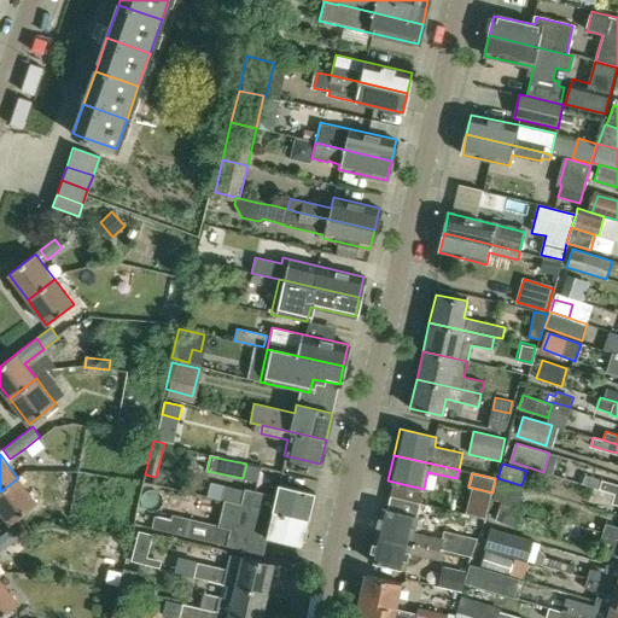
[(617,494),(617,484),(586,474),(582,484),(612,494),(617,494)]
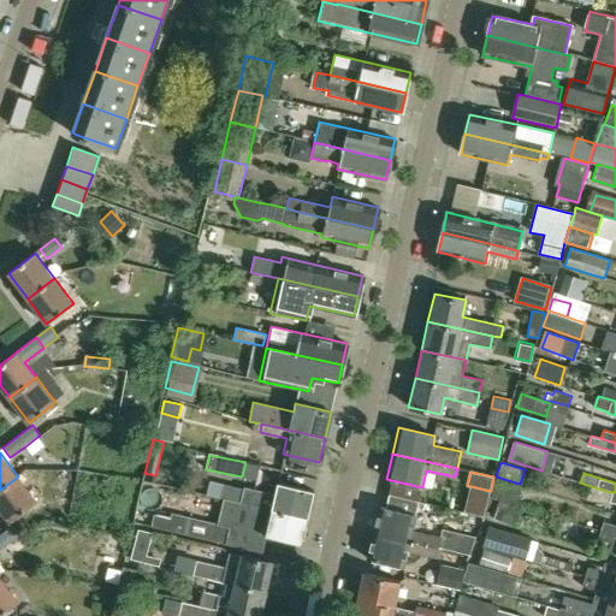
[(18,477),(0,490),(0,508),(10,521),(37,502),(18,477)]
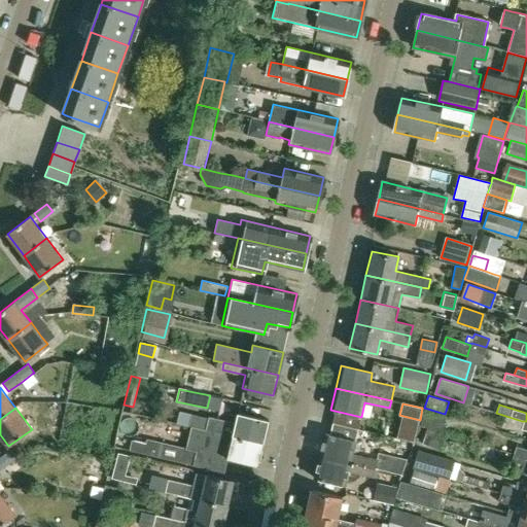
[(178,415),(176,424),(194,427),(261,443),(268,420),(237,413),(235,421),(208,416),(208,417),(179,411),(178,415)]
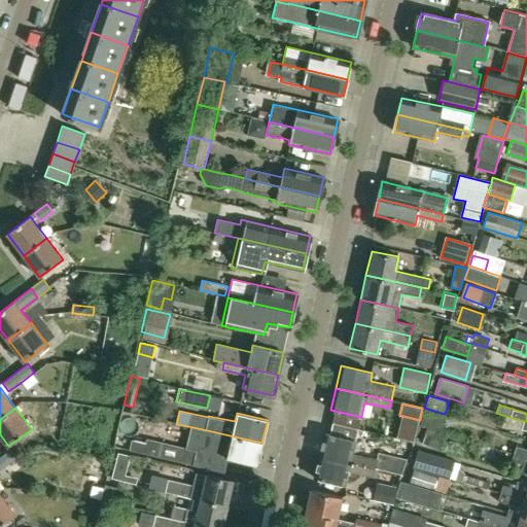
[(420,425),(427,428),(440,431),(445,416),(424,411),(420,425)]
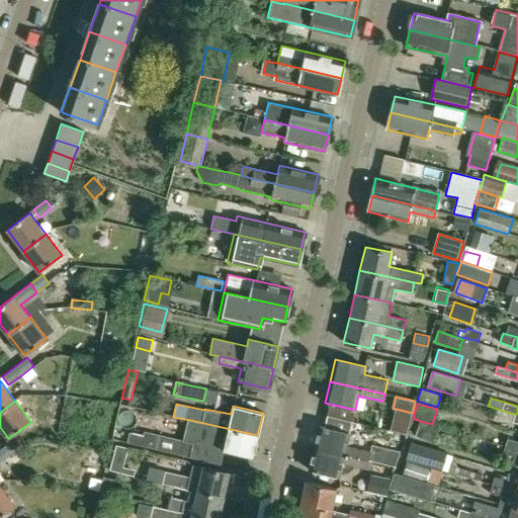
[(149,435),(146,448),(190,458),(193,443),(227,450),(253,456),(257,435),(190,420),(185,443),(149,435)]
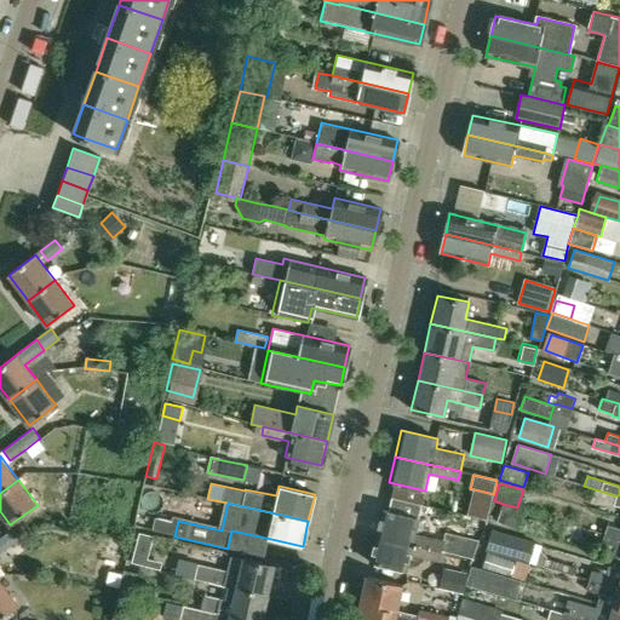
[(517,507),(503,504),(497,522),(518,529),(523,515),(516,512),(517,507)]
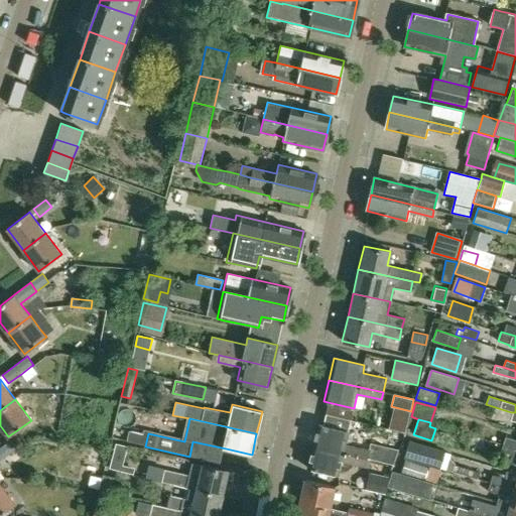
[(317,425),(312,446),(367,459),(394,465),(398,449),(371,443),(369,452),(345,445),(348,432),(317,425)]
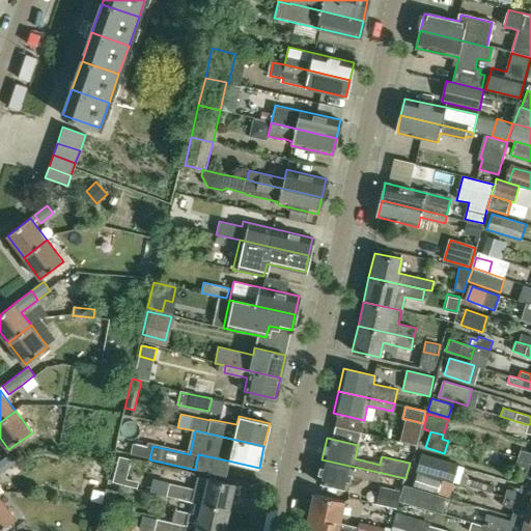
[(530,452),(519,449),(516,456),(530,460),(530,452)]
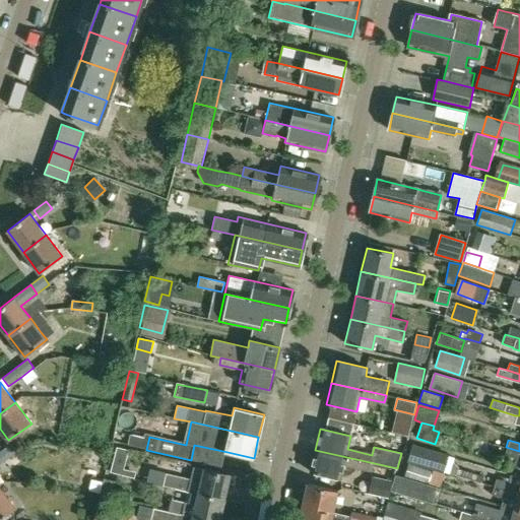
[(410,460),(445,471),(451,453),(416,442),(410,460)]
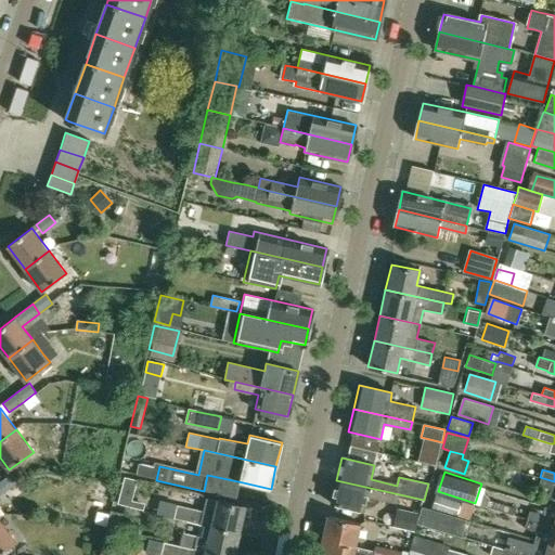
[(0,481),(0,482),(4,490),(17,479),(12,473),(0,481)]
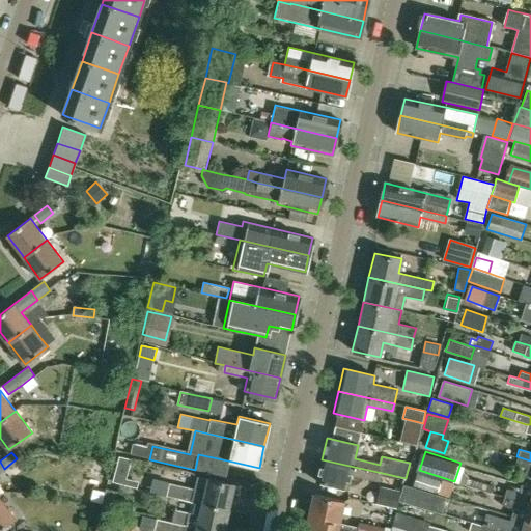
[(530,477),(530,460),(516,456),(514,464),(526,468),(524,476),(530,477)]
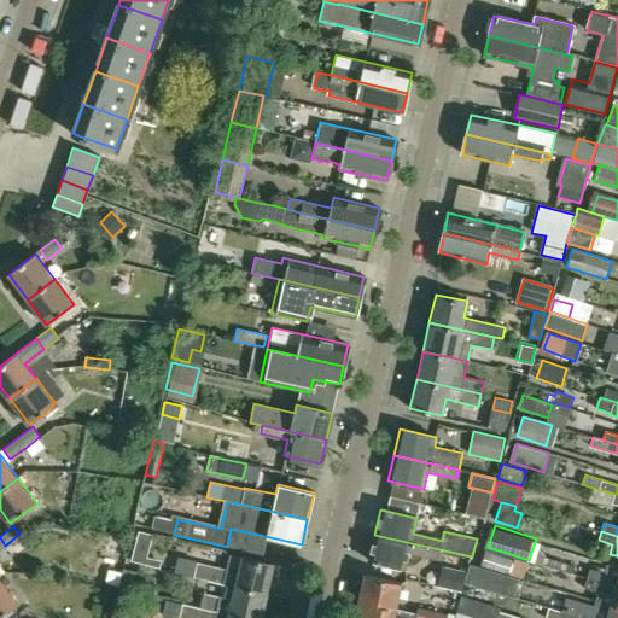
[(162,560),(155,559),(146,557),(151,536),(138,532),(130,564),(152,569),(159,570),(162,560)]
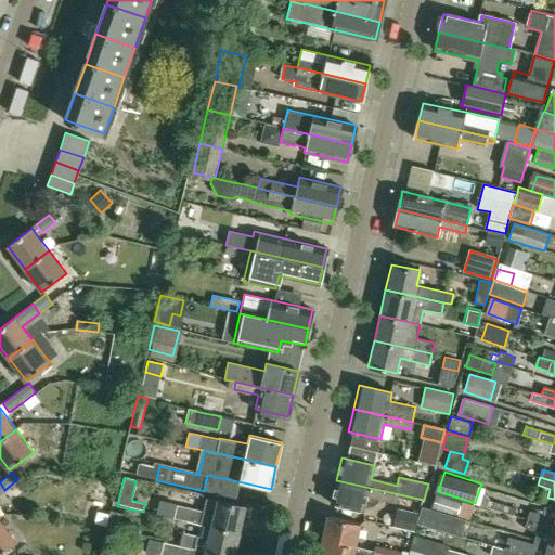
[(392,502),(395,493),(336,480),(331,503),(363,511),(366,495),(392,502)]
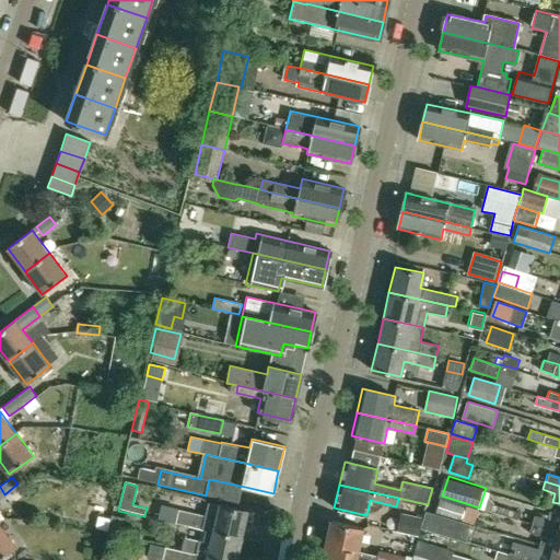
[(442,497),(439,510),(464,517),(467,504),(442,497)]
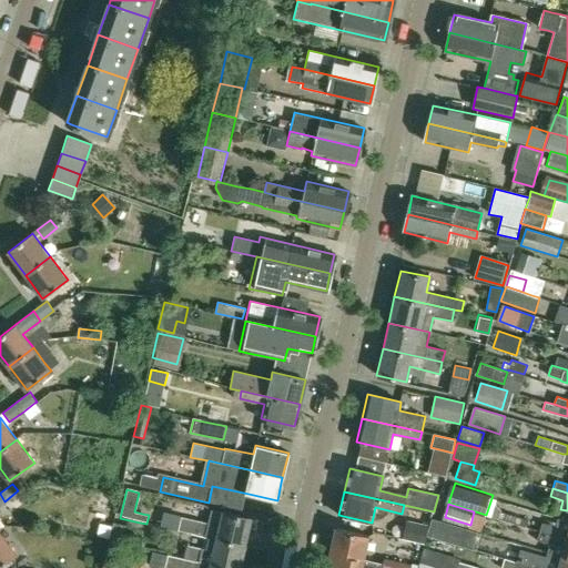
[(179,530),(190,533),(204,536),(244,546),(251,519),(210,509),(206,523),(192,519),(182,517),(179,530)]
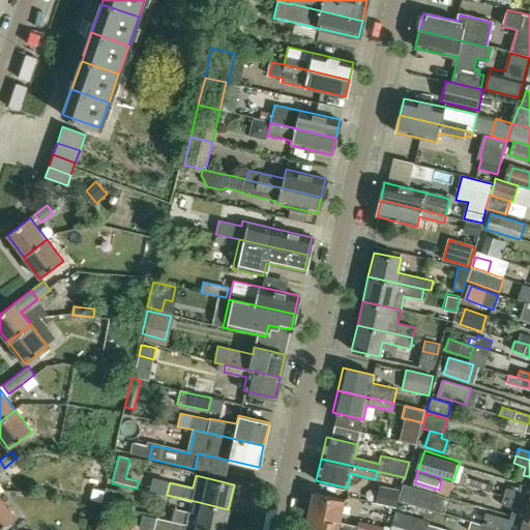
[(466,477),(464,483),(491,492),(493,486),(466,477)]
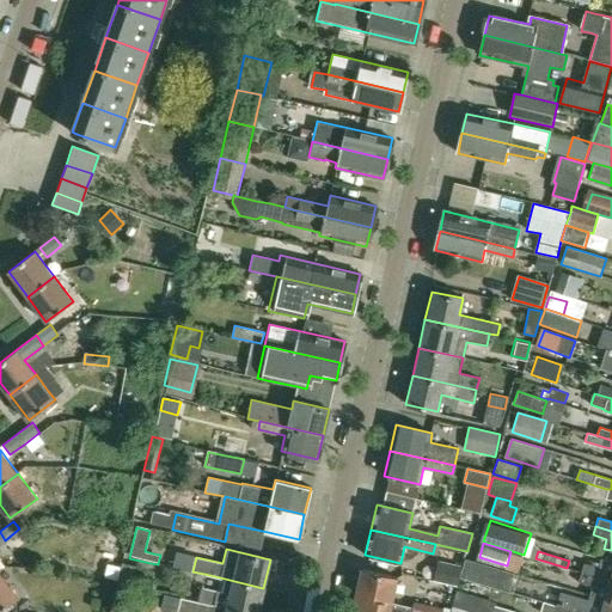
[(466,558),(460,576),(509,592),(514,574),(466,558)]
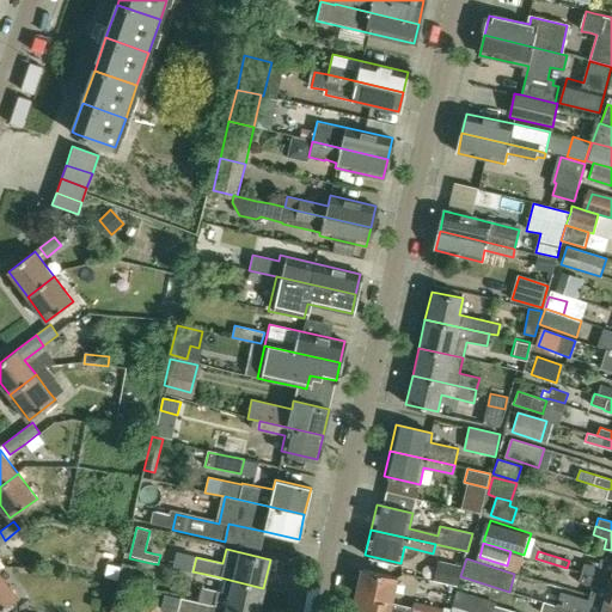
[(611,561),(600,558),(598,568),(583,563),(581,573),(611,581),(611,561)]
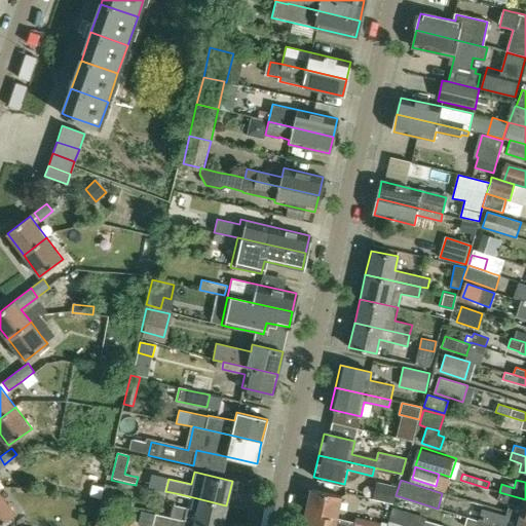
[(376,482),(372,499),(392,504),(397,487),(376,482)]
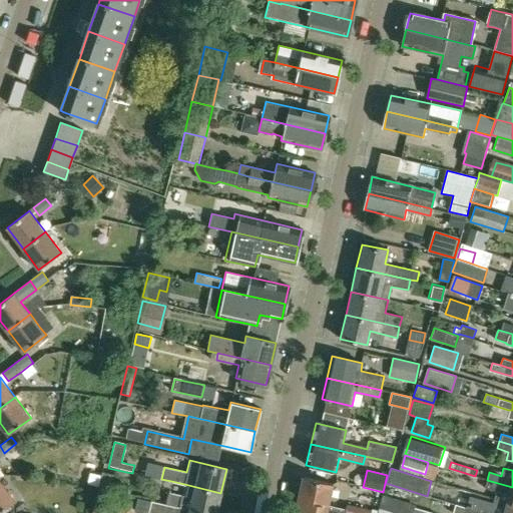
[(97,490),(107,492),(113,493),(118,474),(102,471),(97,490)]
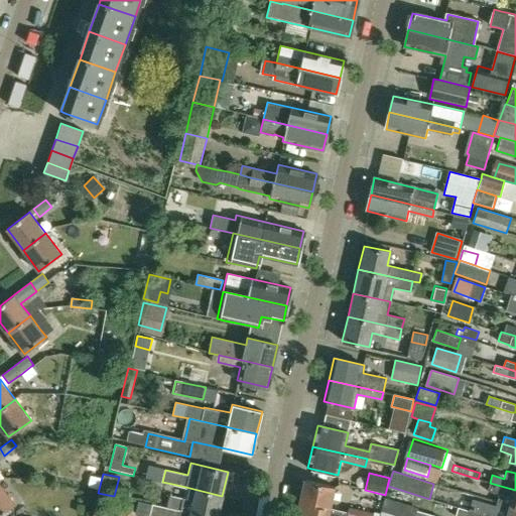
[(304,481),(299,502),(329,508),(334,487),(304,481)]
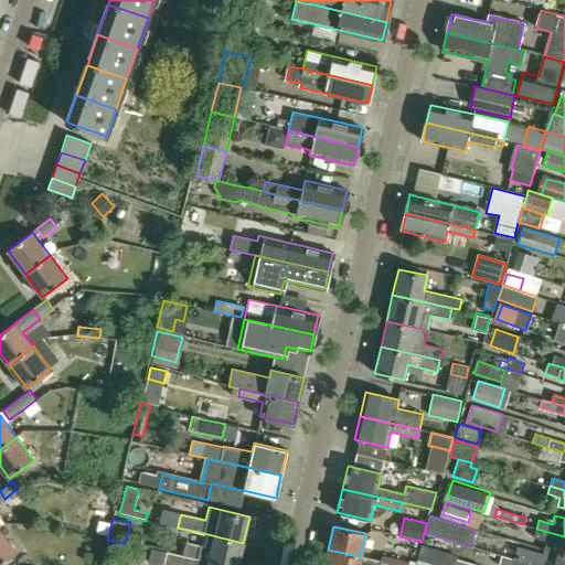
[(0,528),(0,563),(17,551),(0,528)]
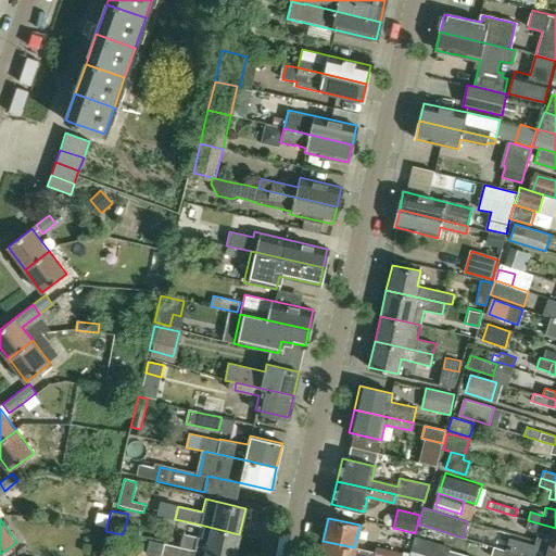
[(555,547),(555,528),(528,520),(525,528),(539,532),(536,542),(555,547)]
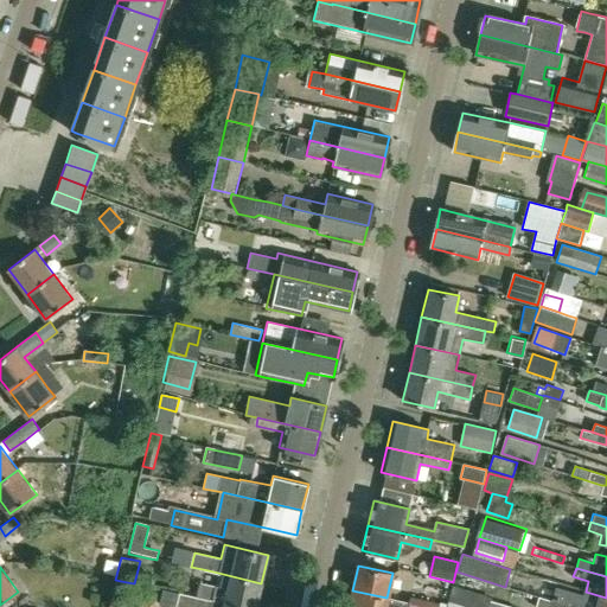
[(238,606),(255,606),(261,583),(218,573),(215,587),(199,583),(196,596),(238,606)]
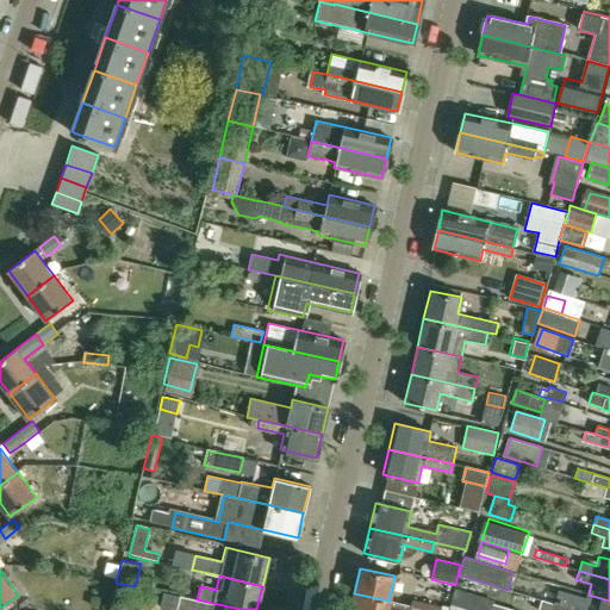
[(128,585),(116,583),(109,609),(150,609),(151,608),(124,602),(128,585)]
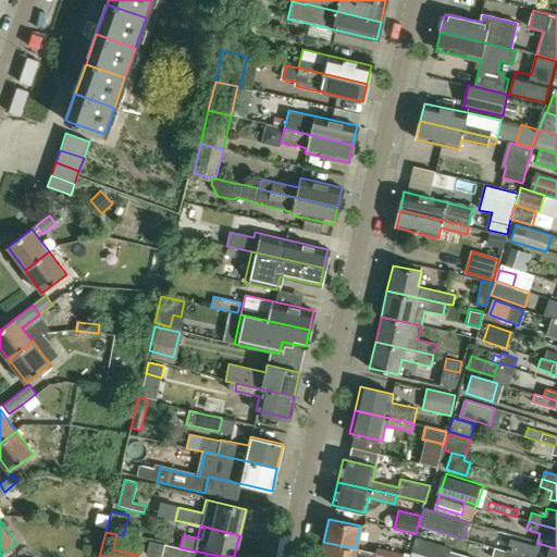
[(523,556),(556,556),(556,548),(537,543),(535,549),(531,548),(532,546),(511,541),(508,553),(523,556)]
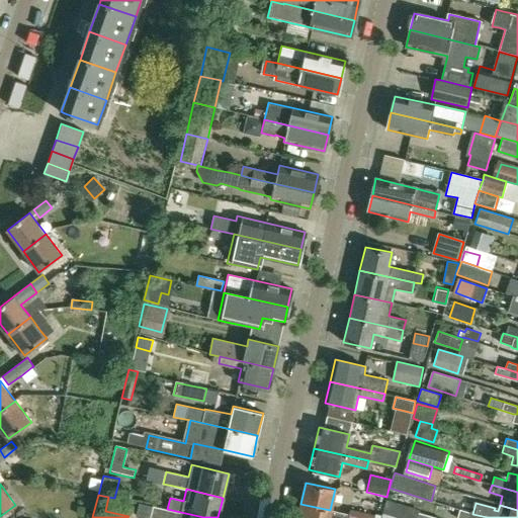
[(347,517),(348,514),(330,510),(300,504),(297,517),(347,517)]
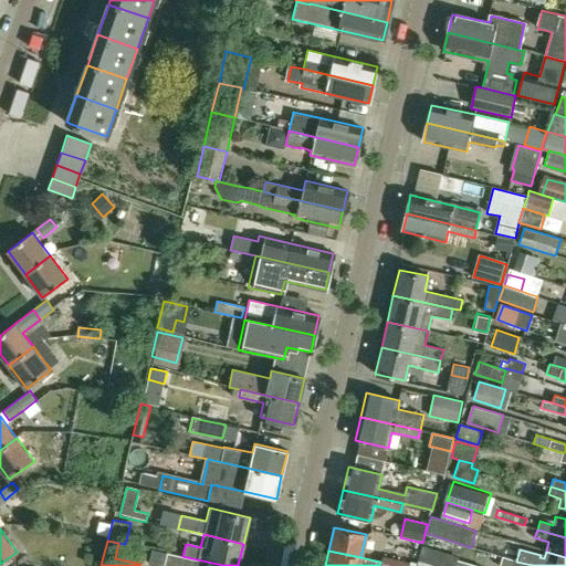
[(222,565),(182,556),(170,554),(167,565),(222,565)]
